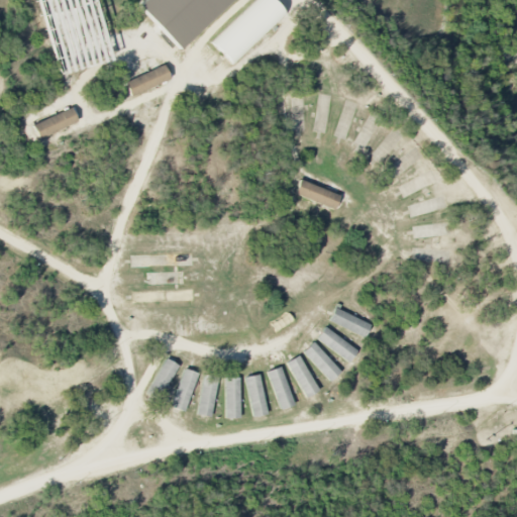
[(38,0),(49,46),(60,44),(66,72),(103,63),(88,0),(38,0)]
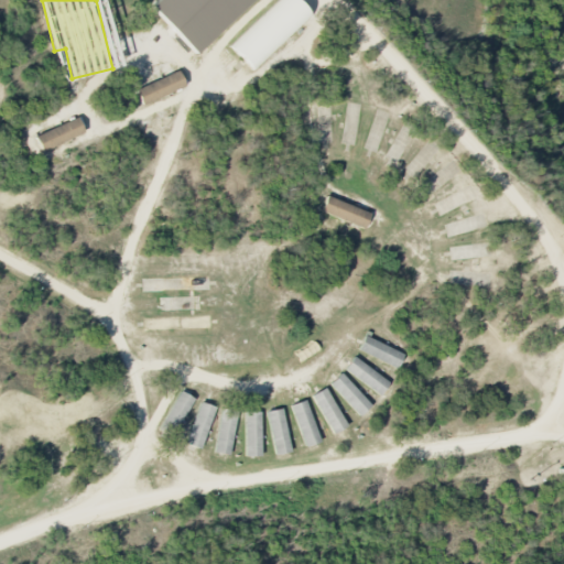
[(156,0),(150,7),(195,54),(251,0),(156,0)]
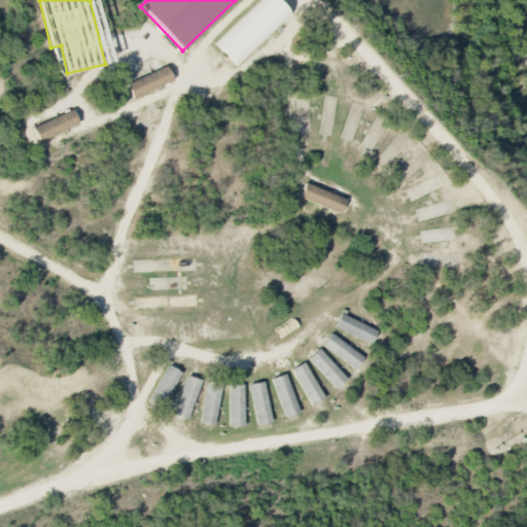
[(236,66),(290,15),(276,0),(261,0),(215,43),(236,66)]
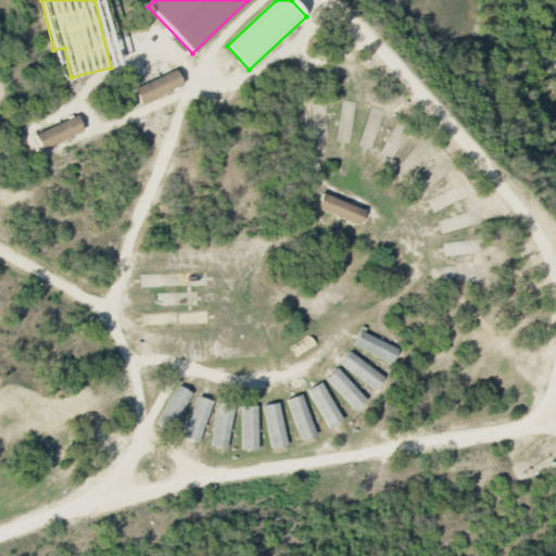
[(139,104),(181,86),(175,70),(133,88),(139,104)]
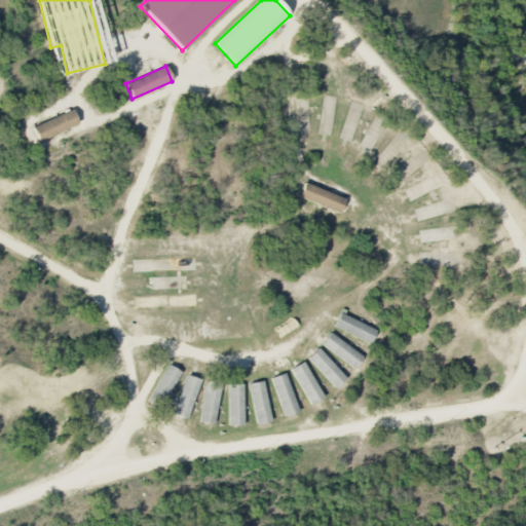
[(37,140),(78,127),(74,112),(32,124),(37,140)]
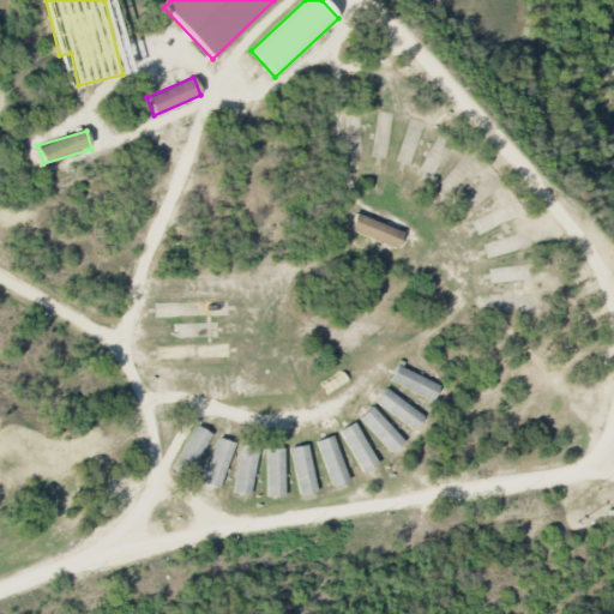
[(402,233),(355,214),(348,230),(396,250),(402,233)]
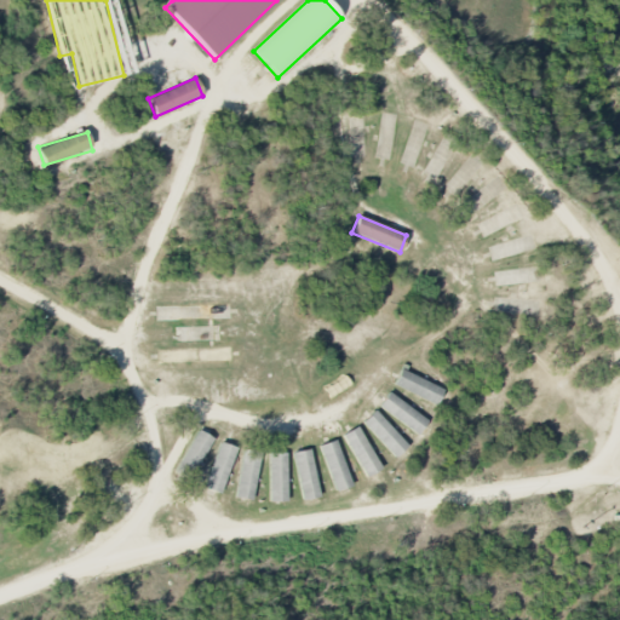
[(445,389),(400,369),(392,385),(437,406),(445,389)]
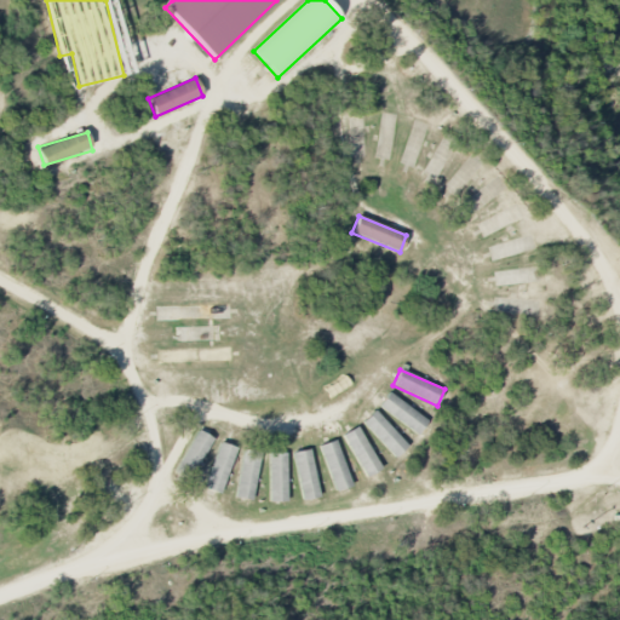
[(378,406),(417,436),(428,422),(389,392),(378,406)]
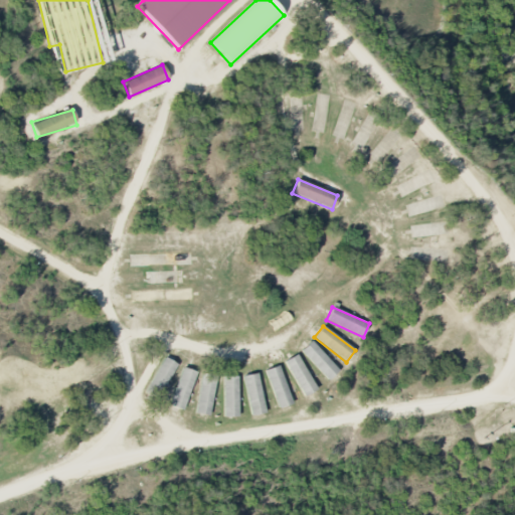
[(338,371),(312,340),(301,350),(327,381),(338,371)]
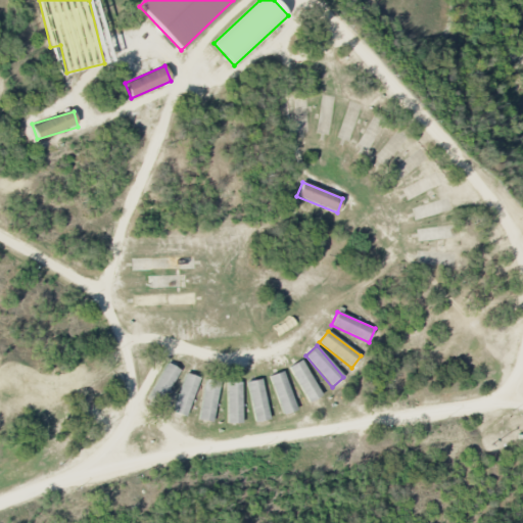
[(308,402),(322,395),(300,360),(288,368),(308,402)]
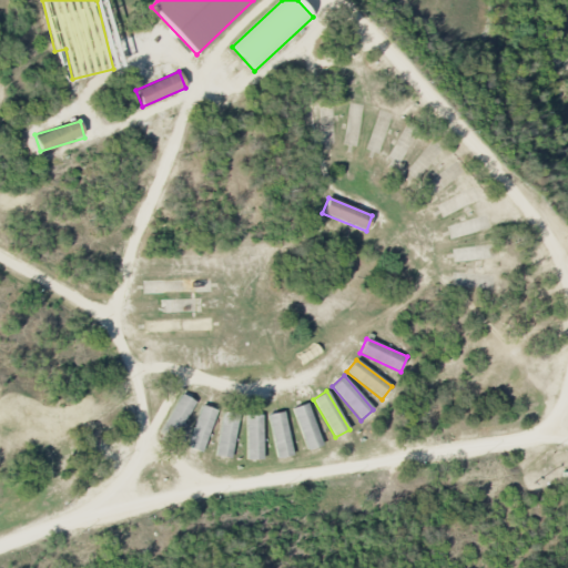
[(160,433),(174,440),(194,401),(180,394),(160,433)]
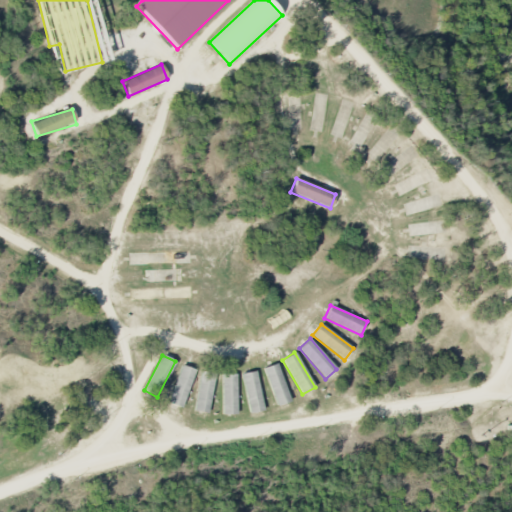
[(264,367),(276,406),(290,402),(278,363),(264,367)]
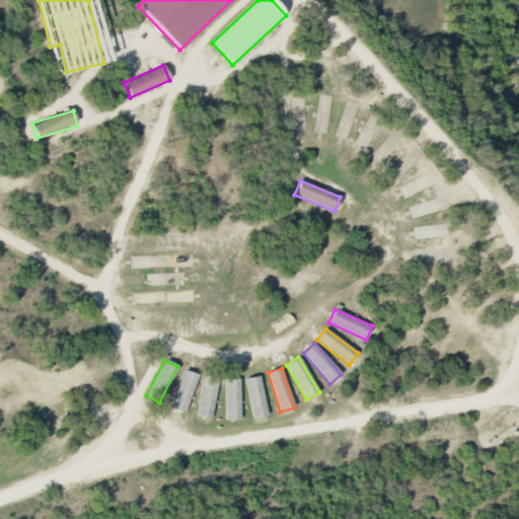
[(199,375),(184,370),(170,409),(184,414),(199,375)]
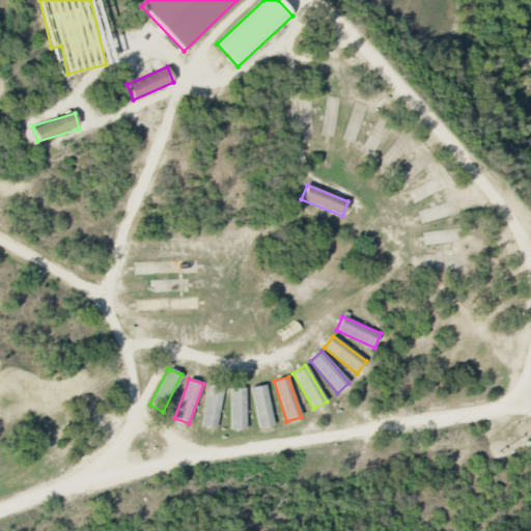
[(201,425),(216,428),(224,388),(210,385),(201,425)]
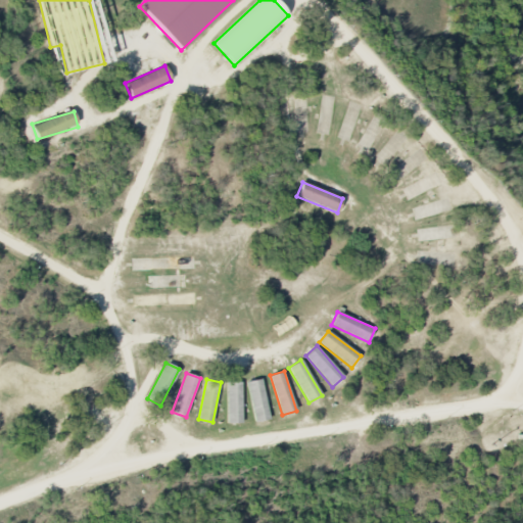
[(249,381),(253,422),(268,421),(264,379),(249,381)]
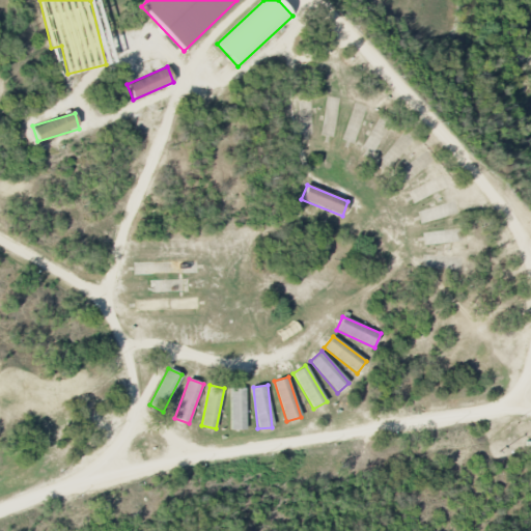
[(231,430),(246,429),(245,388),(230,388),(231,430)]
